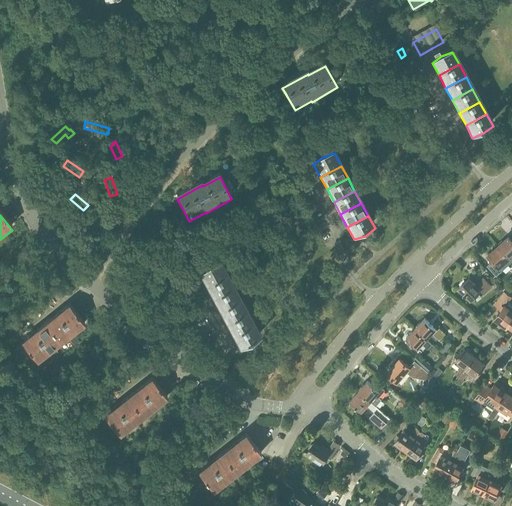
[(511,263),(511,245),(509,242),(499,252),(510,264),(511,263),(511,264),(511,263)]
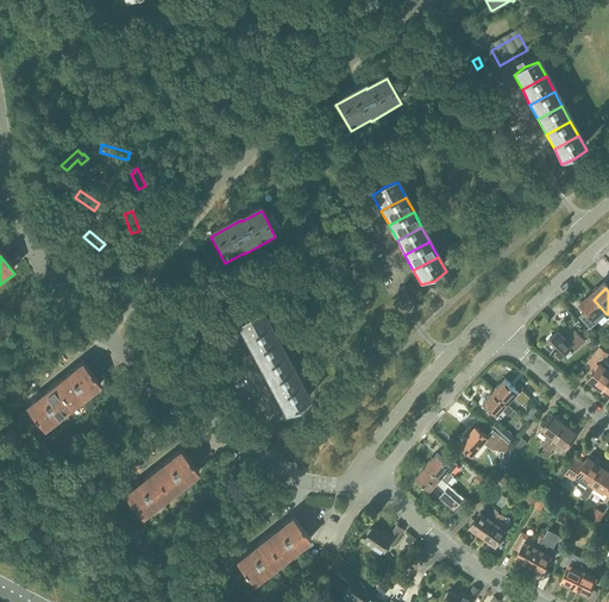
[(590,336),(608,318),(608,317),(607,314),(594,300),(581,311),(583,313),(582,314),(586,319),(581,325),(590,336)]
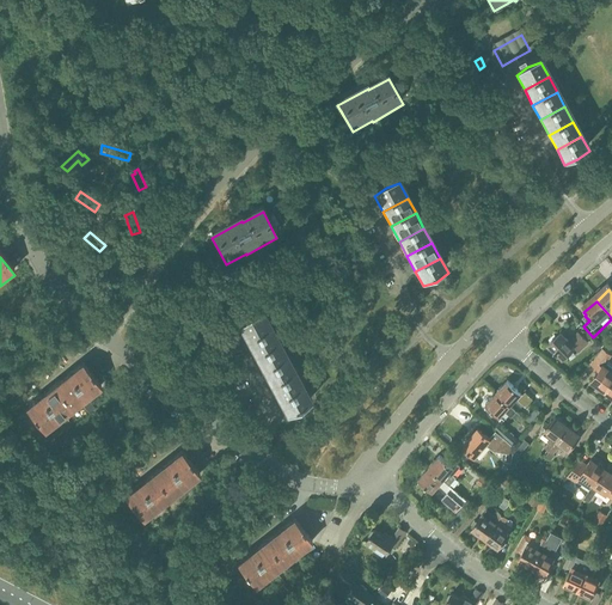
[(271,331),(263,316),(250,321),(239,329),(248,344),(271,331)]
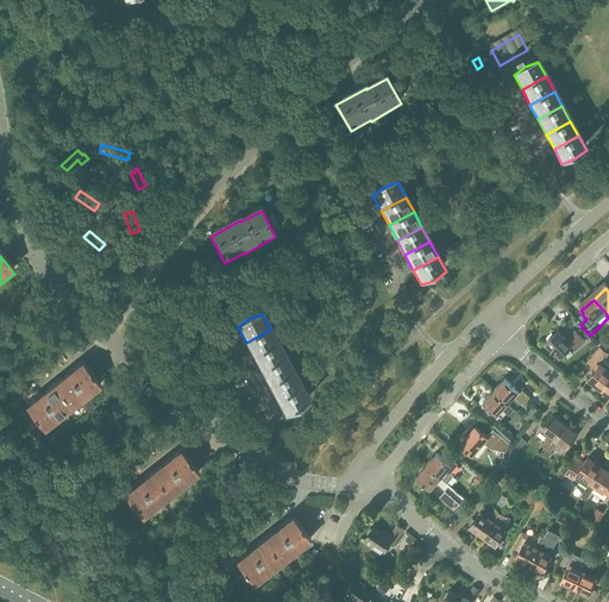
[(278,344),(270,330),(246,343),(253,357),(278,344)]
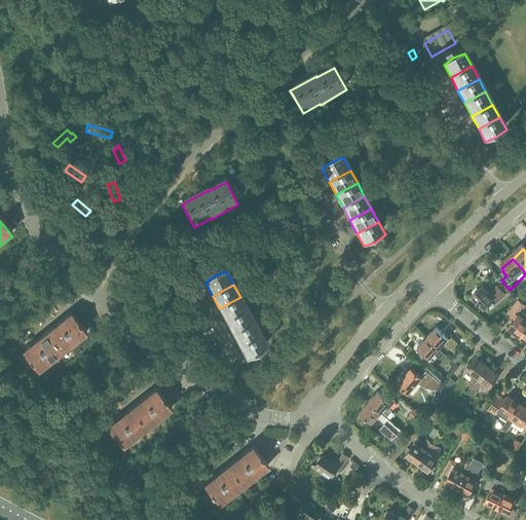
[(484,313),(493,304),(497,308),(505,300),(497,292),(489,299),(482,292),(472,301),(484,313)]
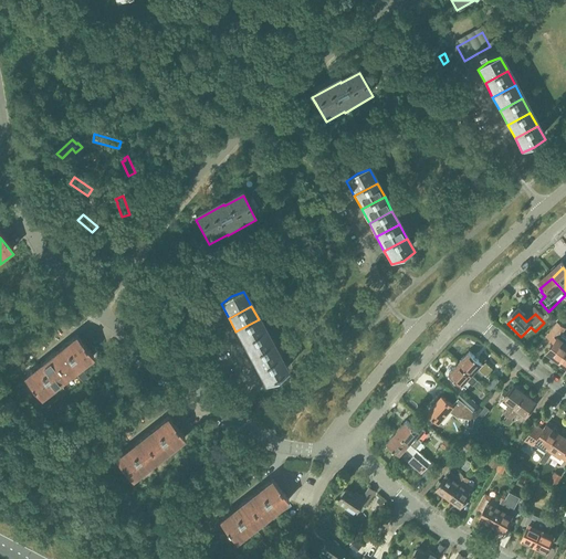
[(259,319),(236,331),(243,346),(265,334),(259,319)]
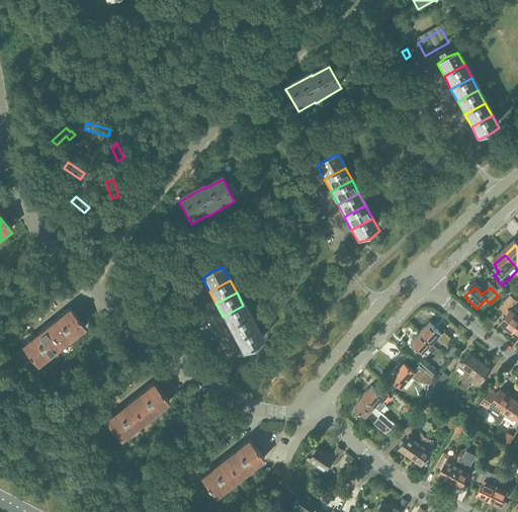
[(505,304),(510,299),(505,293),(501,299),(505,304)]
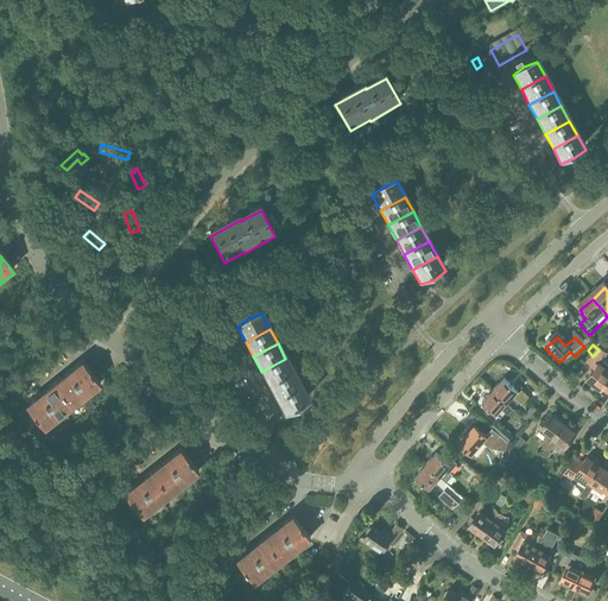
[(589,385),(602,394),(607,386),(607,368),(605,366),(607,361),(597,355),(587,371),(595,377),(589,385)]
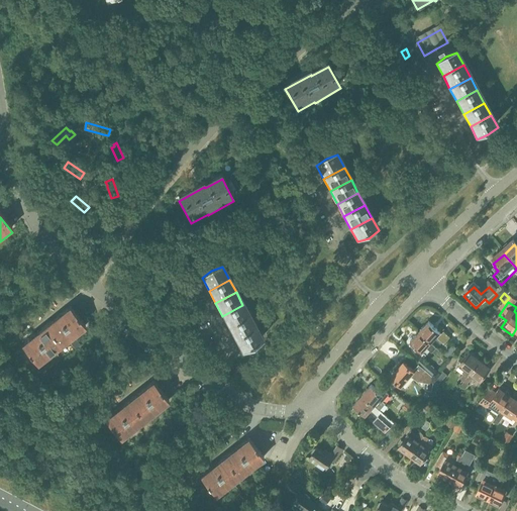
[(249,317),(242,305),(222,316),(229,328),(249,317)]
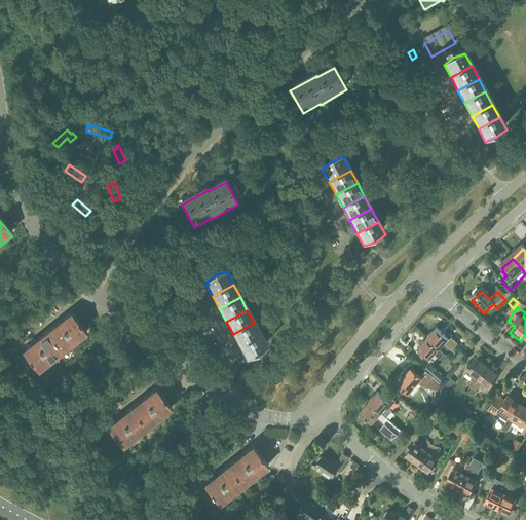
[(87,337),(71,318),(23,357),(38,376),(87,337)]
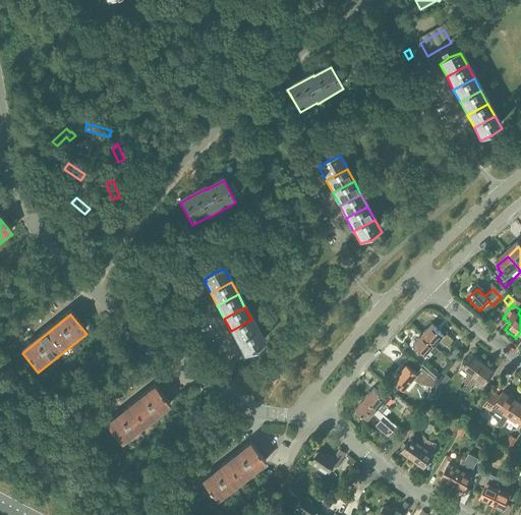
[(251,320),(231,331),(237,343),(258,333),(251,320)]
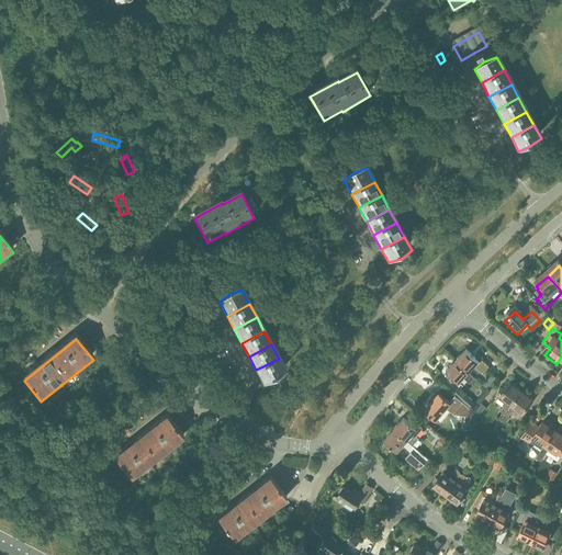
[(465,355),(456,366),(469,377),(474,372),(483,380),(490,372),(482,365),(480,369),(465,355)]
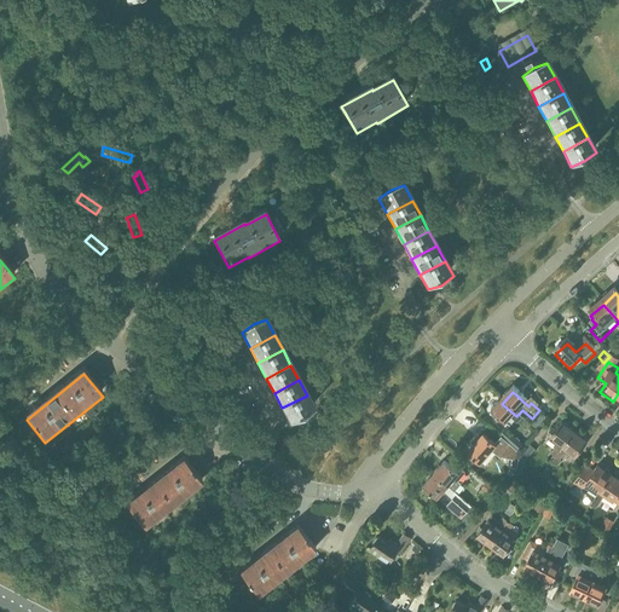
[(314,410),(307,396),(282,408),(290,423),(304,419),(314,410)]
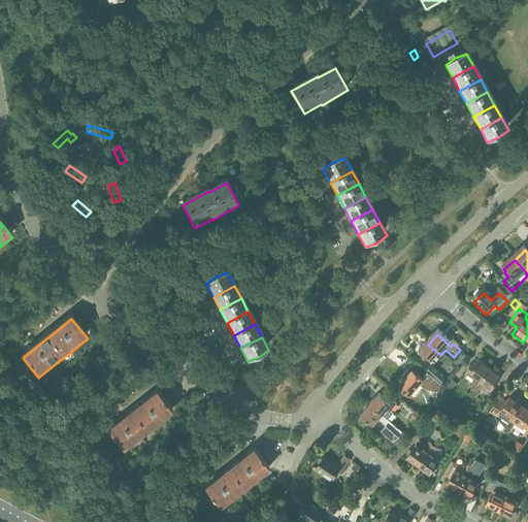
[(420,356),(419,358),(423,362),(425,360),(431,365),(436,359),(442,365),(446,361),(440,356),(440,355),(428,345),(419,355),(420,356)]
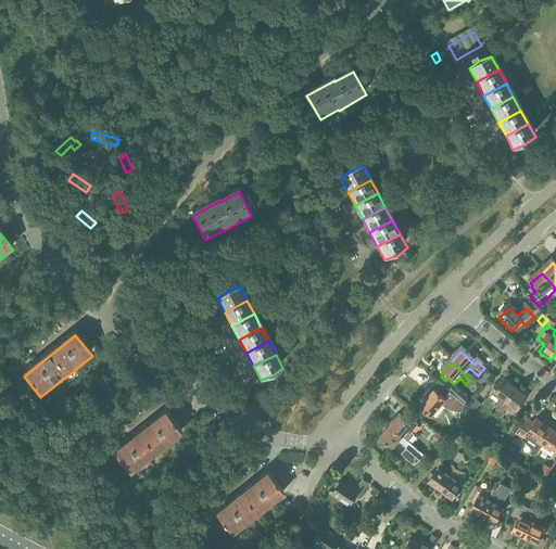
[(76,374),(81,381),(86,378),(80,370),(76,374)]
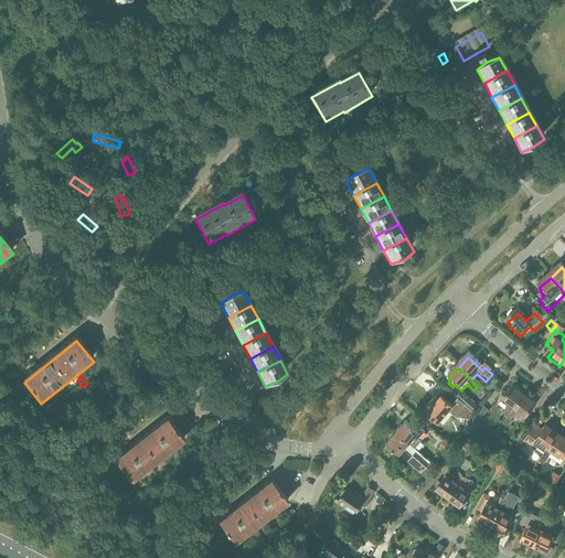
[(491,397),(500,388),(494,383),(486,393),(491,397)]
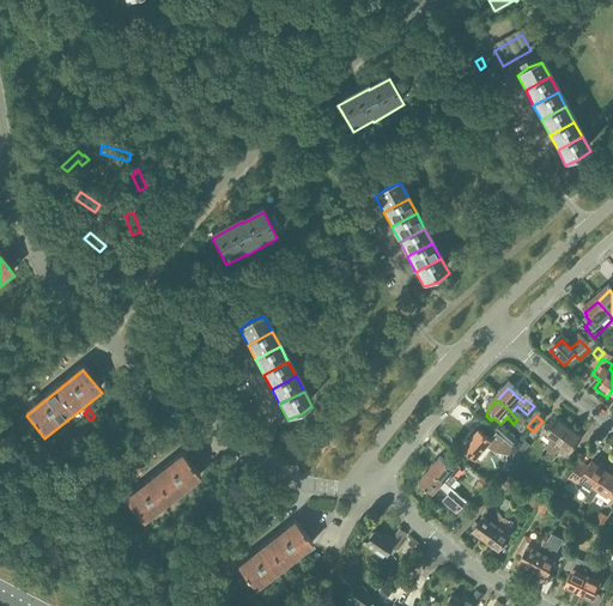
[(550,459),(569,434),(557,424),(551,432),(546,430),(541,437),(545,440),(551,444),(547,449),(550,450),(545,455),(550,459)]
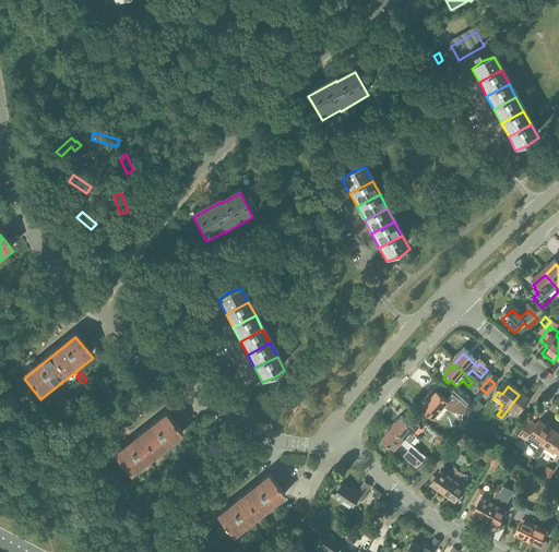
[(456,392),(452,397),(459,404),(460,404),(470,412),(474,407),(464,399),(464,398),(456,392)]
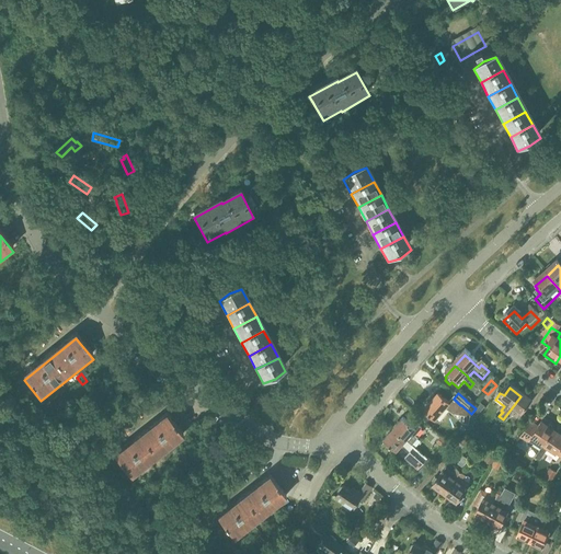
[(521,396),(503,419),(500,424),(505,428),(508,423),(507,422),(511,417),(512,418),(515,414),(522,419),(533,405),(521,396)]
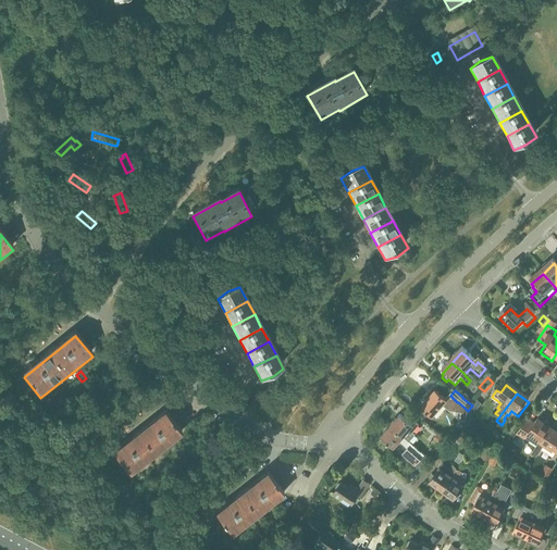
[(435,396),(421,412),(432,422),(442,410),(448,416),(449,415),(461,417),(460,425),(466,426),(468,413),(452,398),(445,404),(435,396)]
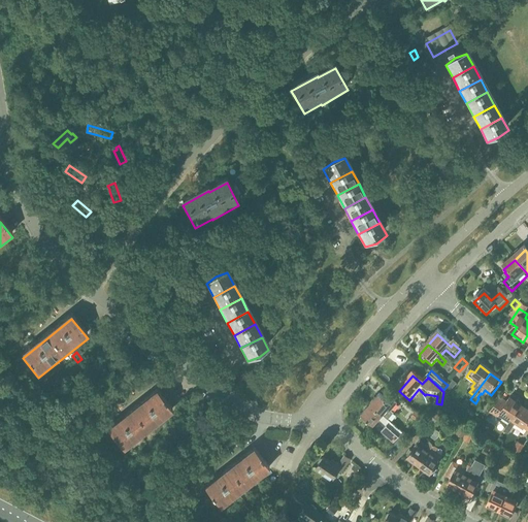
[(444,392),(443,392),(450,397),(457,389),(451,384),(444,392)]
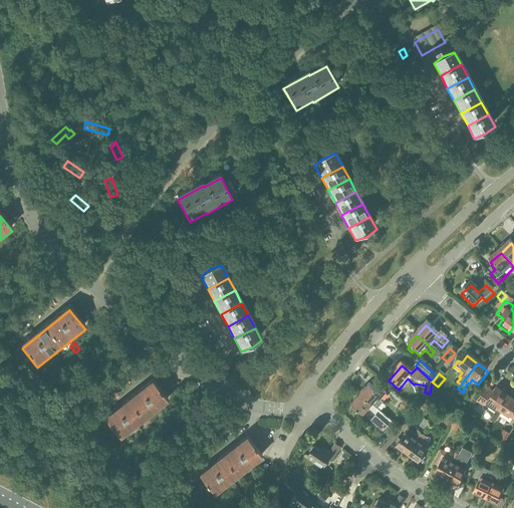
[(120,442),(145,423),(168,404),(153,384),(129,403),(104,422),(120,442)]
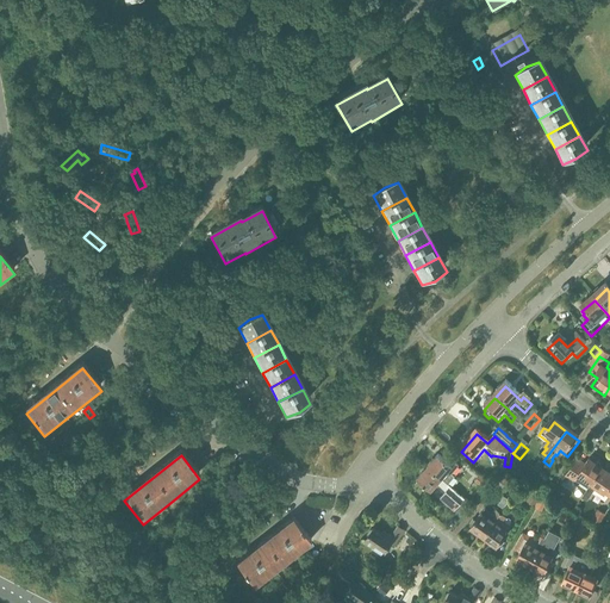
[(428,472),(428,473),(442,485),(444,488),(448,490),(454,483),(452,480),(459,472),(450,465),(447,468),(439,460),(433,466),(428,471),(428,472)]
